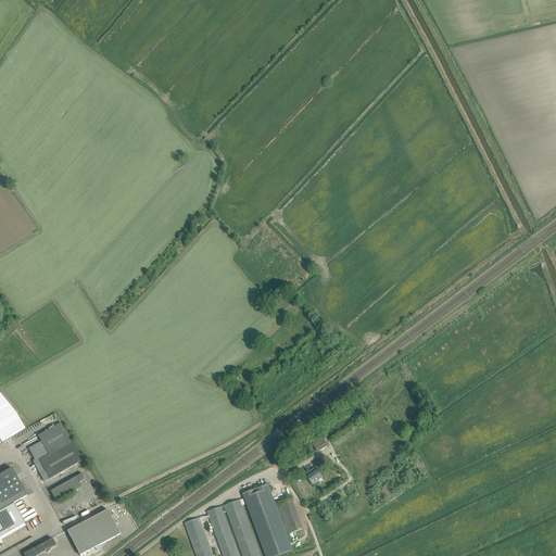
[(0,445),(1,444),(12,438),(25,430),(22,425),(17,416),(5,402),(0,395),(0,445)]
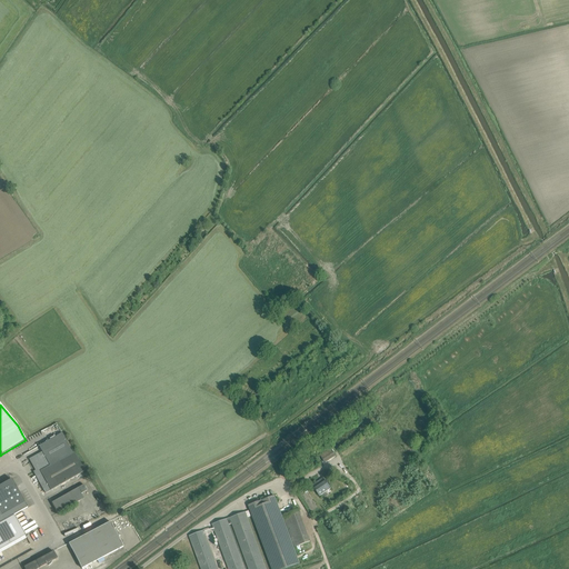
[(73,451),(61,432),(60,435),(43,443),(39,446),(42,452),(30,459),(38,472),(35,473),(46,493),(50,490),(85,471),(73,451)]
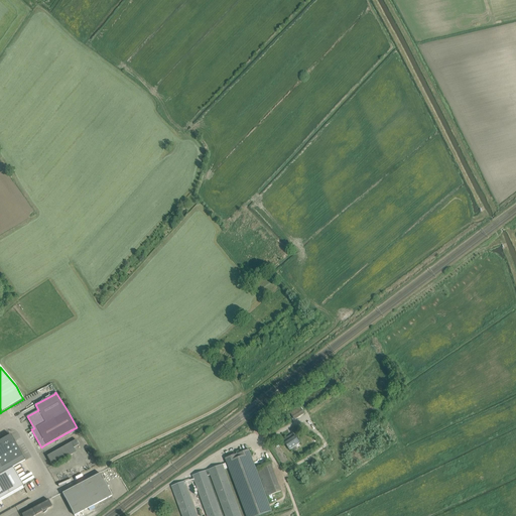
[(293,411),(297,416),(303,412),(300,407),(293,411)]
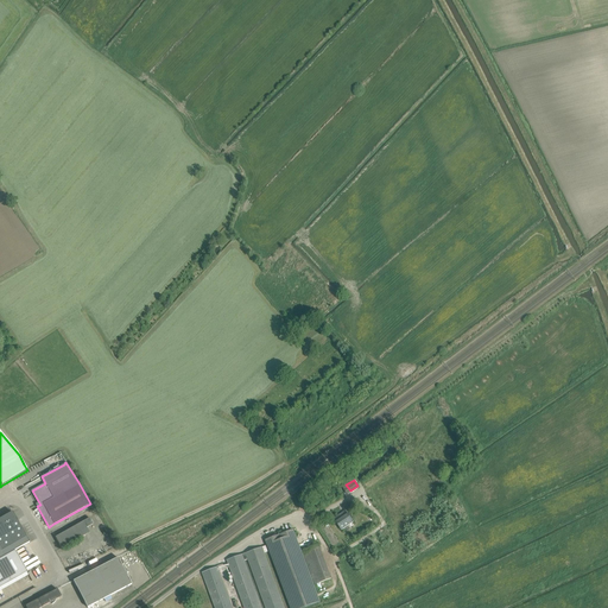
[(334,519),(336,523),(341,531),(354,521),(348,514),(346,511),(334,519)]
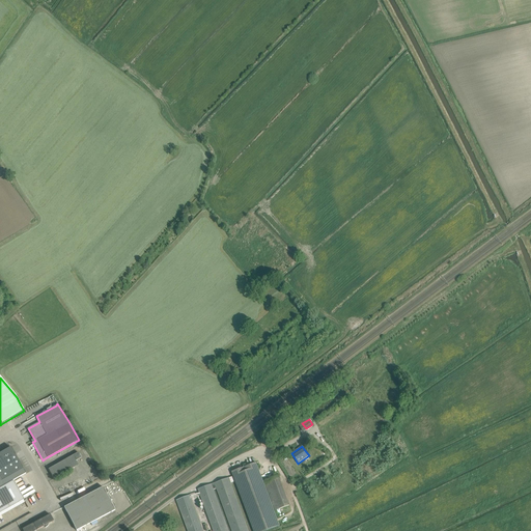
[(0,487),(12,480),(26,473),(23,469),(10,447),(0,452),(0,487)]
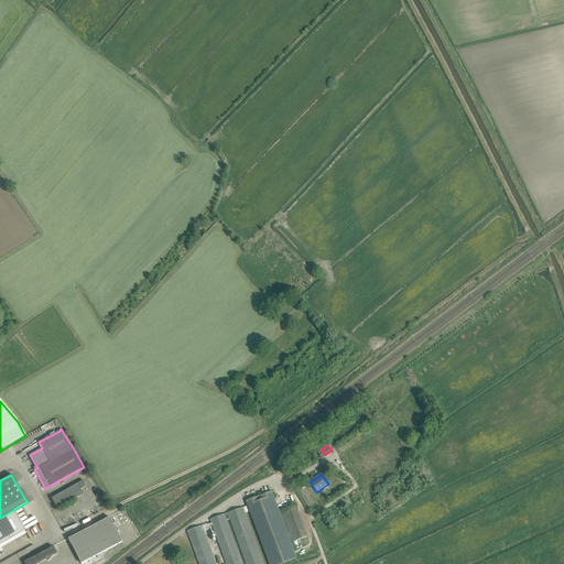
[(83,480),(56,496),(51,498),(57,509),(83,495),(80,489),(86,486),(83,480)]
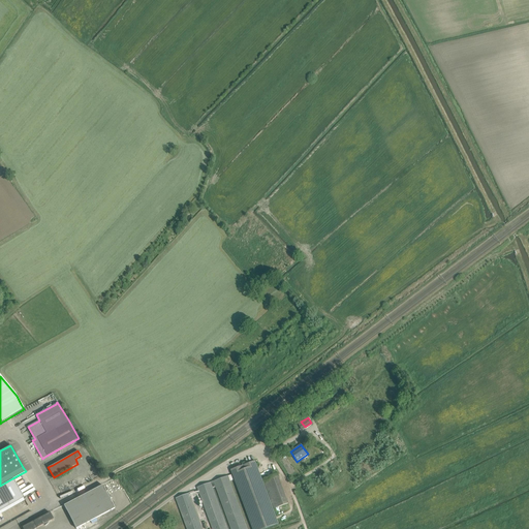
[(232,474),(251,528),(265,528),(278,524),(261,478),(259,471),(255,461),(230,470),(232,474)]
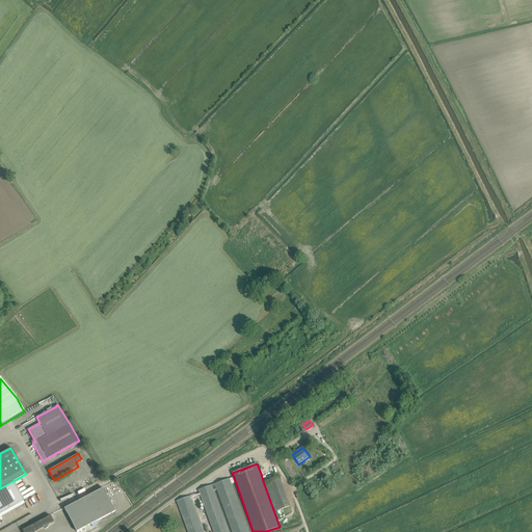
[(264,482),(275,512),(290,507),(278,477),(264,482)]
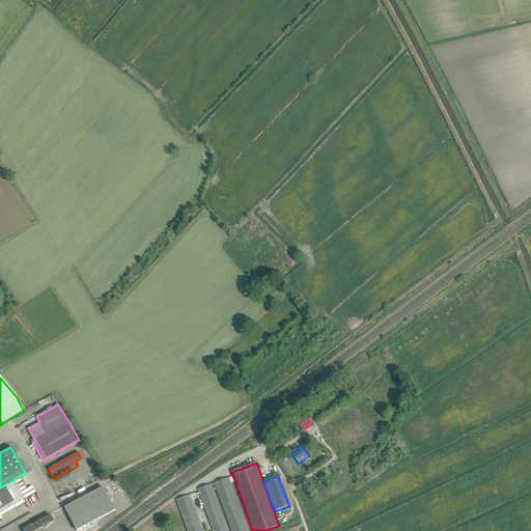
[(198,490),(199,493),(203,502),(213,530),(228,530),(218,502),(214,490),(217,488),(221,502),(231,530),(247,530),(238,502),(230,483),(233,482),(232,477),(212,484),(198,490)]
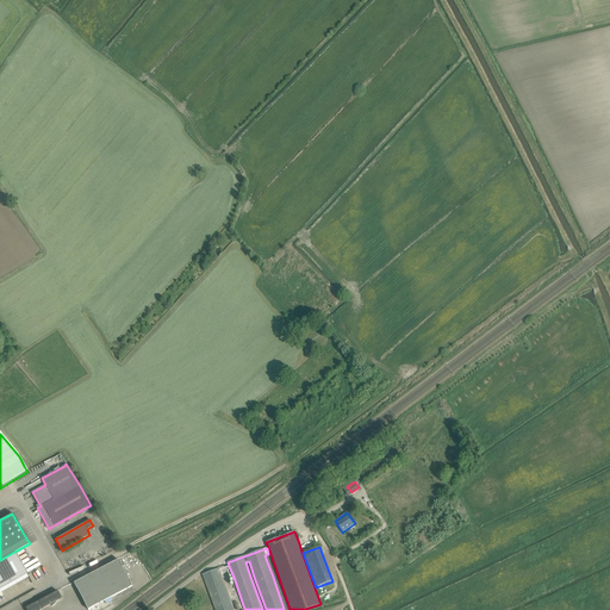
[(0,589),(26,574),(14,552),(0,560),(0,589)]
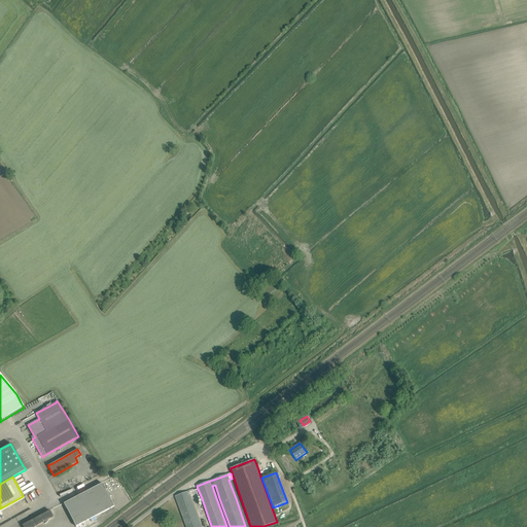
[(81,523),(75,526),(76,526),(114,505),(102,483),(64,503),(70,500),(81,523)]
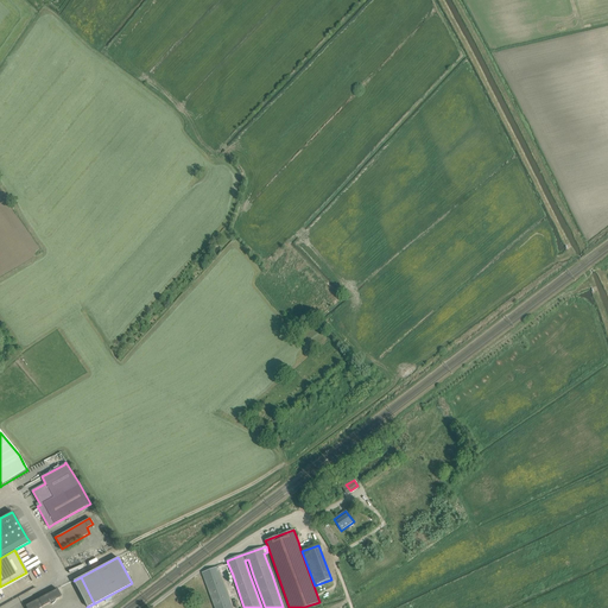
[(204,581),(215,607),(232,607),(219,574),(219,570),(217,568),(201,574),(202,575),(203,575),(204,581)]
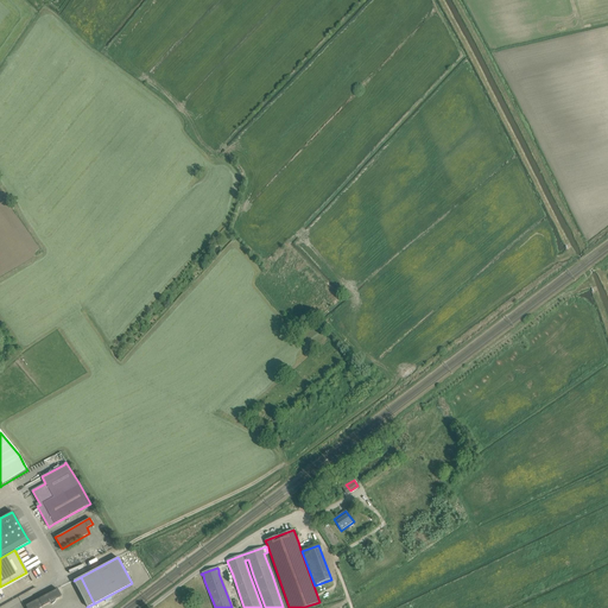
[(26,606),(26,607),(39,607),(51,602),(52,605),(54,603),(56,601),(56,599),(57,599),(62,596),(57,589),(26,606)]
